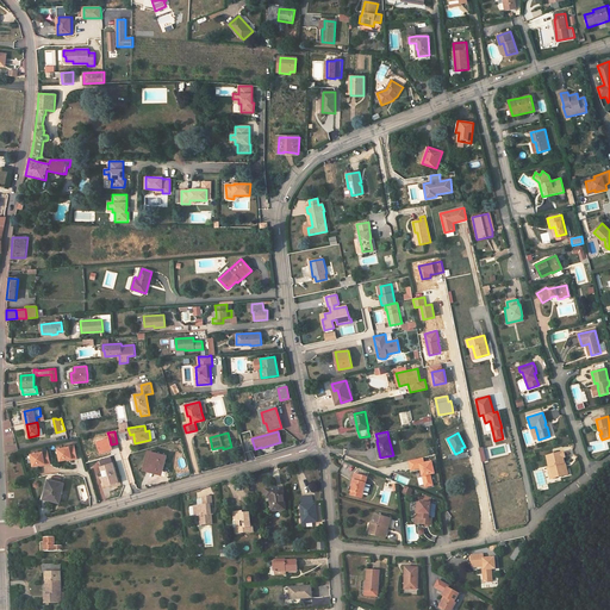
[(110,437),(97,441),(100,452),(112,448),(111,444),(110,437)]
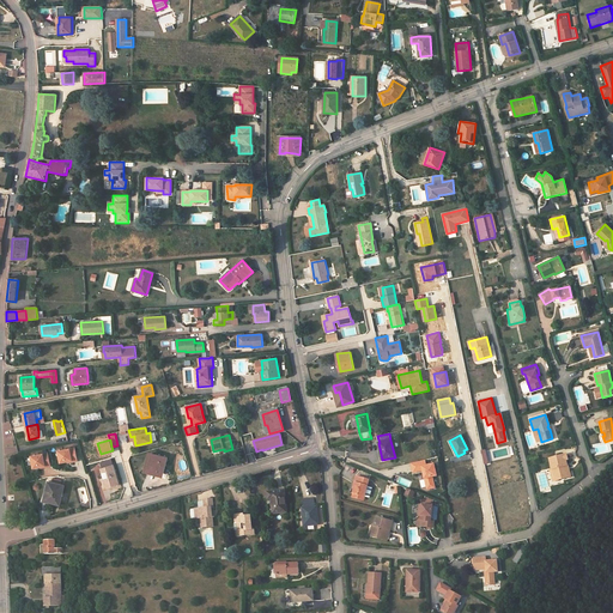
[(74,448),(59,451),(60,463),(67,461),(72,461),(72,462),(78,461),(74,448)]
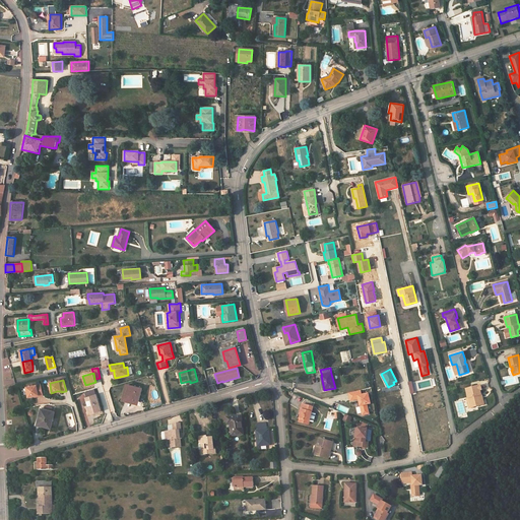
[(26,387),(28,397),(33,396),(38,395),(39,396),(43,395),(41,384),(26,387)]
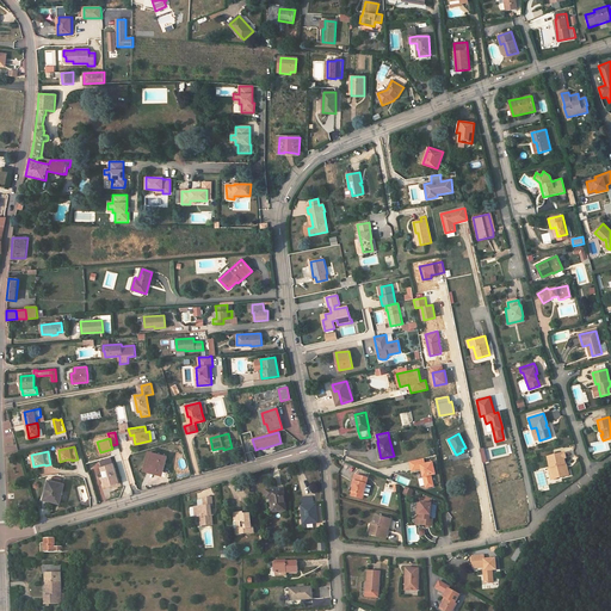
[(146,468),(161,473),(166,456),(149,452),(146,468)]
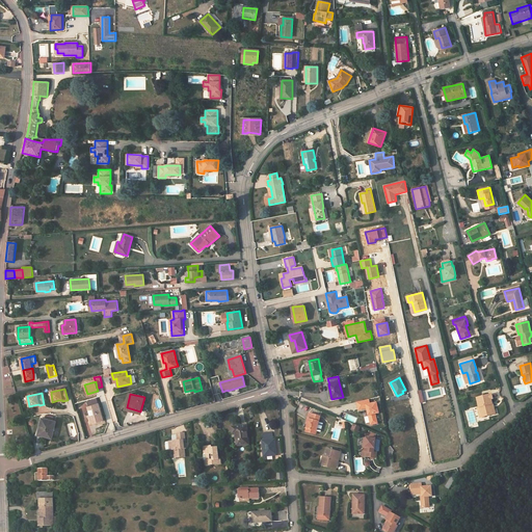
[(489,395),(476,398),(478,407),(479,407),(481,414),(482,414),(483,418),(494,415),(490,404),(491,404),(490,399),(489,395)]
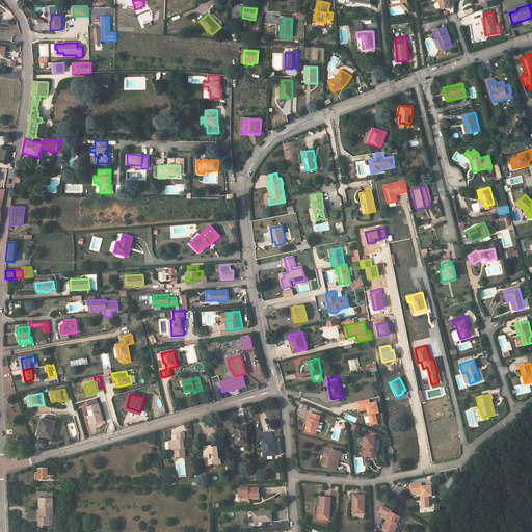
[(372,404),(370,399),(356,402),(358,410),(367,408),(369,418),(370,423),(371,425),(377,424),(375,414),(379,413),(376,403),(372,404)]
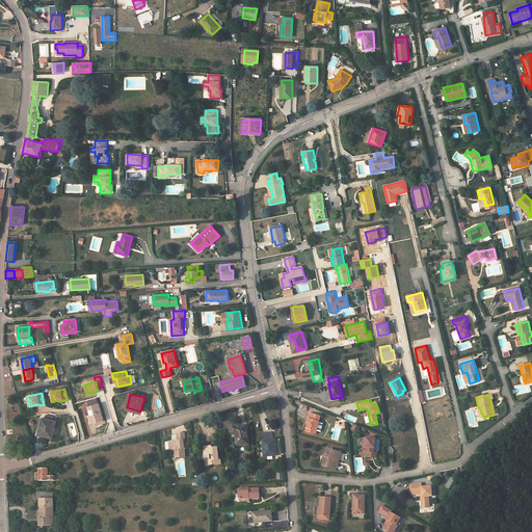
[(94,424),(104,421),(99,403),(88,406),(94,424)]
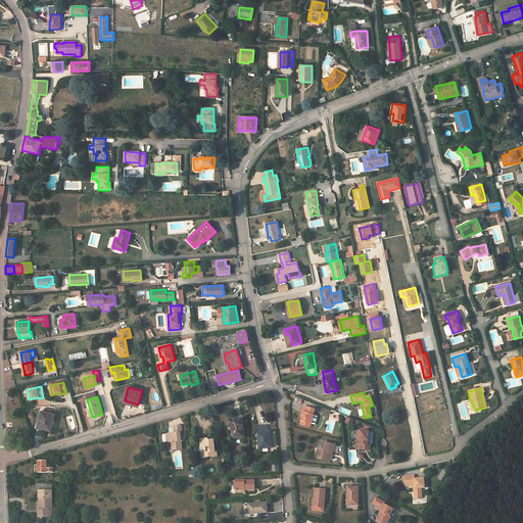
[(315,410),(303,407),(302,413),(303,413),(301,422),(312,424),(312,423),(314,415),(315,410)]
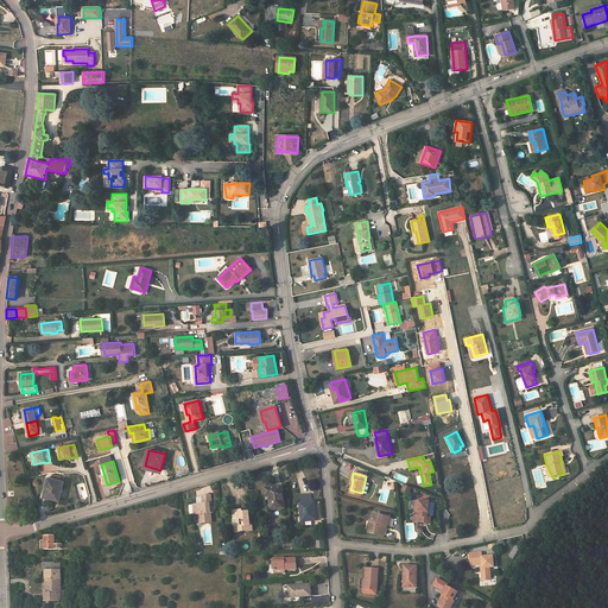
[(51,479),(49,477),(44,495),(55,498),(54,499),(59,500),(64,482),(61,481),(51,479)]
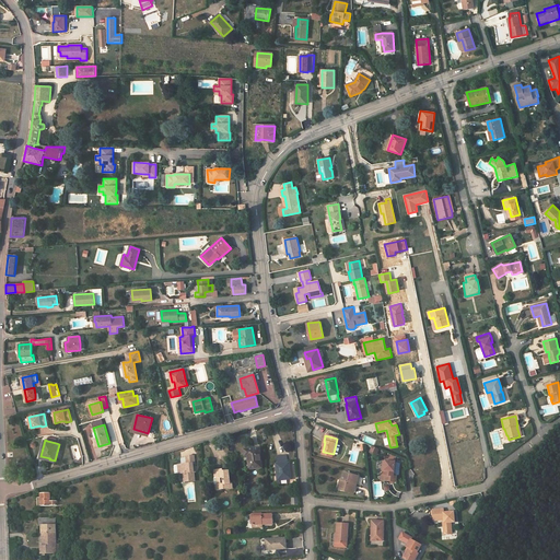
[(259,448),(244,450),(245,456),(248,456),(249,469),(261,468),(259,448)]
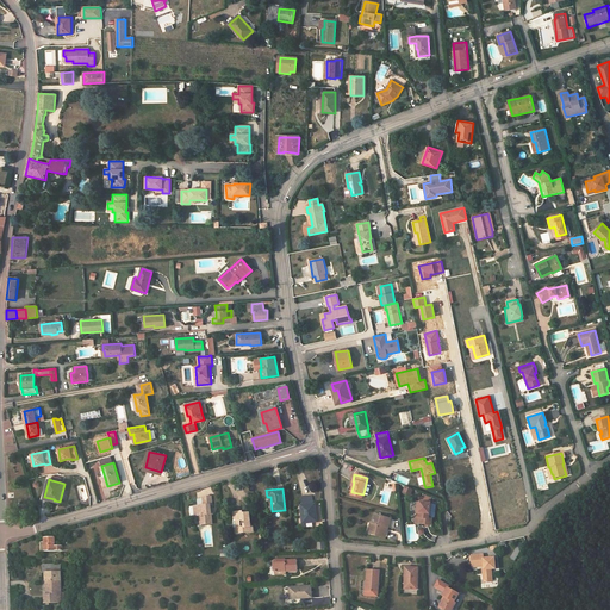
[(204,506),(194,508),(194,516),(200,516),(201,526),(212,524),(211,505),(212,505),(211,497),(203,498),(204,506)]
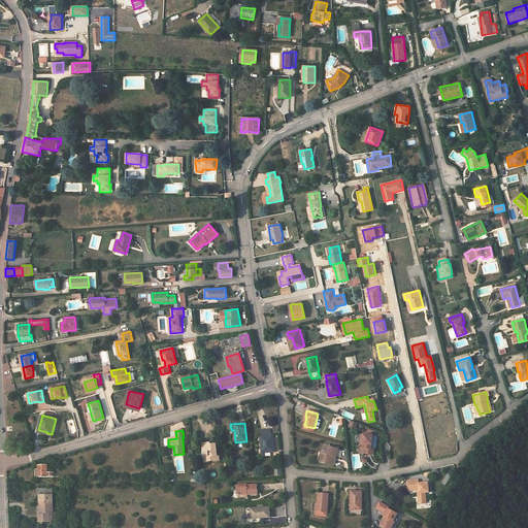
[(260,437),(262,453),(274,452),(272,436),(270,436),(270,430),(261,430),(262,437),(260,437)]
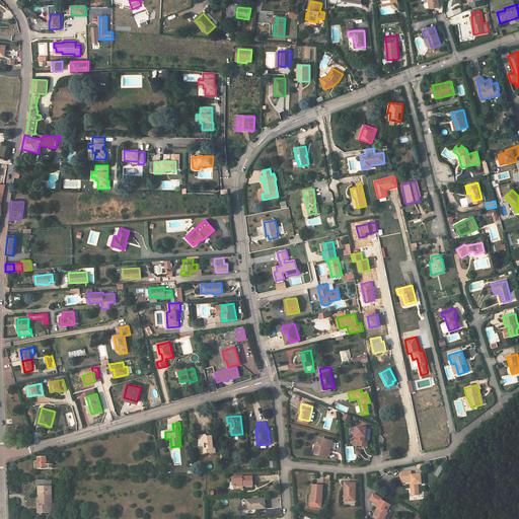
[(366,429),(356,427),(355,439),(356,441),(359,441),(358,446),(367,447),(367,442),(364,442),(365,438),(366,429)]
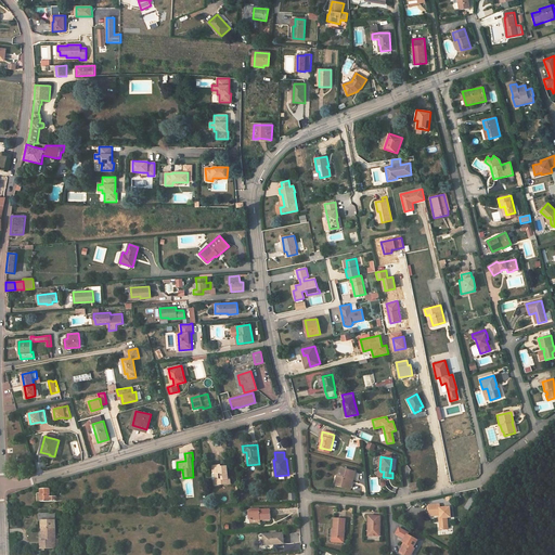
[(221,468),(221,466),(221,463),(220,462),(213,463),(214,474),(215,474),(216,481),(219,481),(219,485),(230,483),(230,479),(228,479),(227,467),(221,468)]
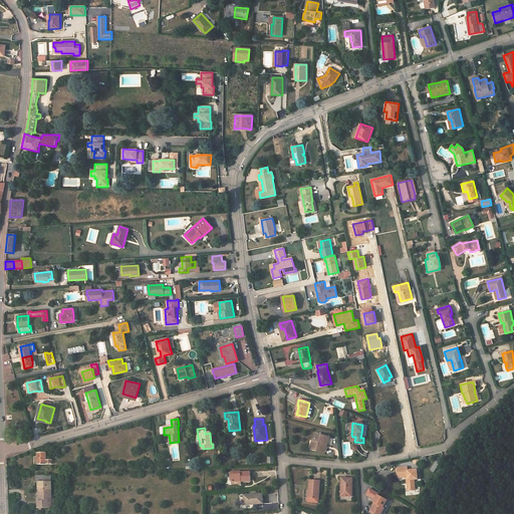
[(329,438),(315,434),(314,441),(312,441),(312,450),(319,450),(323,452),(324,448),(322,447),(322,444),(327,445),(329,438)]
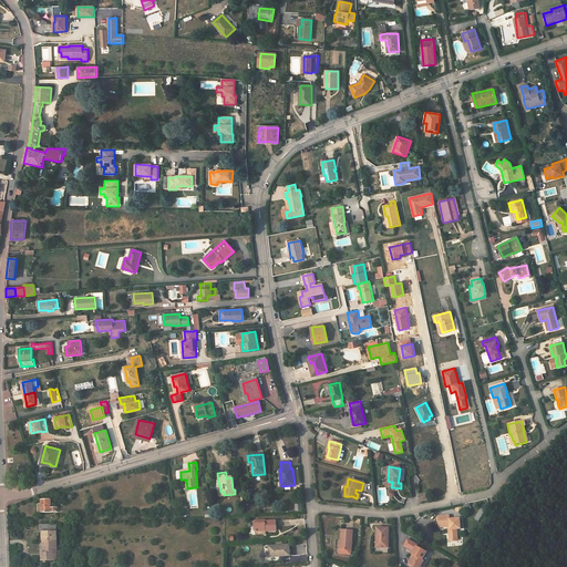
[(50,500),(41,500),(41,513),(59,512),(58,507),(51,507),(50,500)]
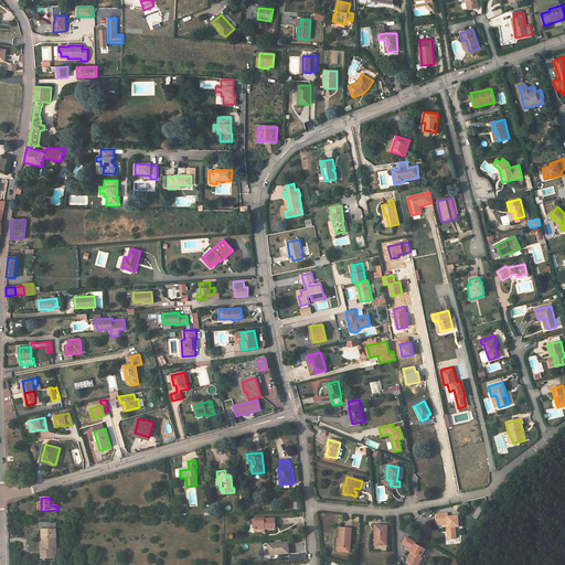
[(447,514),(436,514),(437,525),(448,525),(448,528),(447,528),(447,540),(455,540),(454,528),(458,528),(458,516),(447,518),(447,514)]
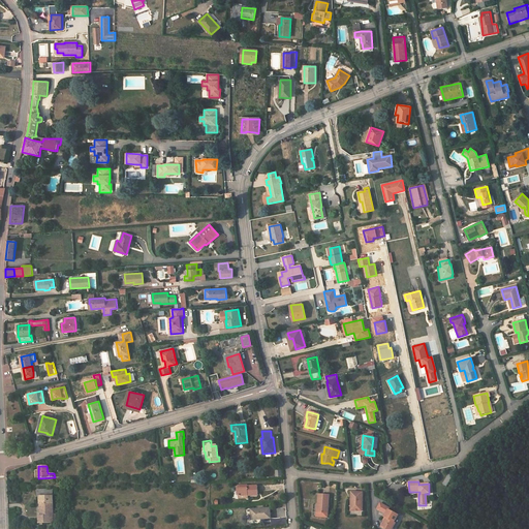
[(248,486),(238,487),(238,496),(248,496),(258,495),(257,486),(248,487),(248,486)]
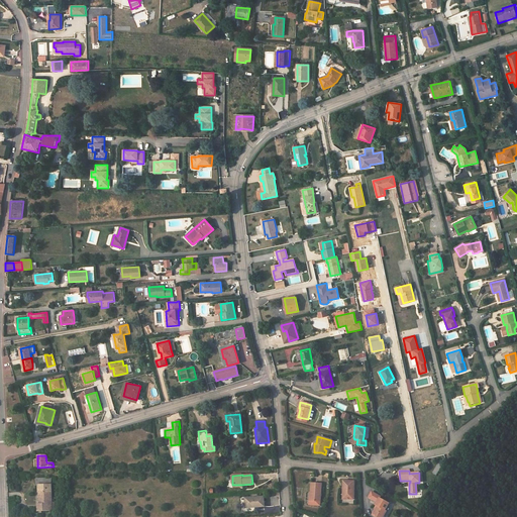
[(53,503),(52,485),(44,485),(44,479),(36,479),(36,486),(38,486),(39,504),(37,504),(37,512),(38,512),(38,514),(41,514),(41,511),(53,510),(53,503)]
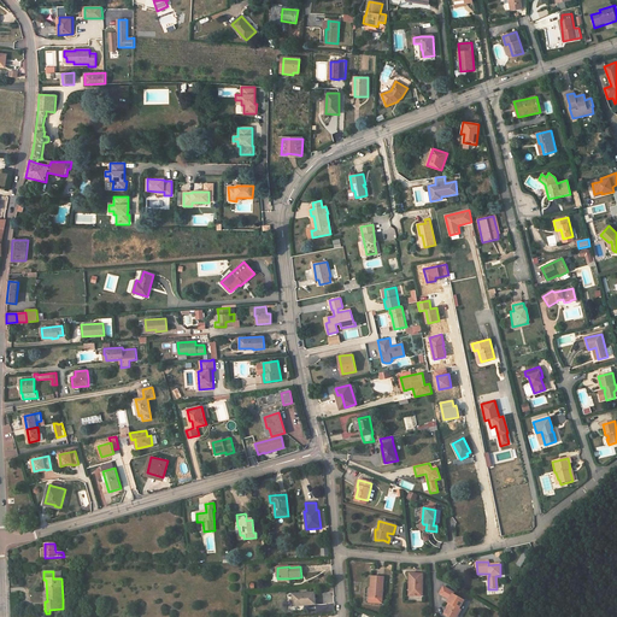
[(410,574),(409,585),(411,585),(411,595),(422,597),(422,575),(410,574)]
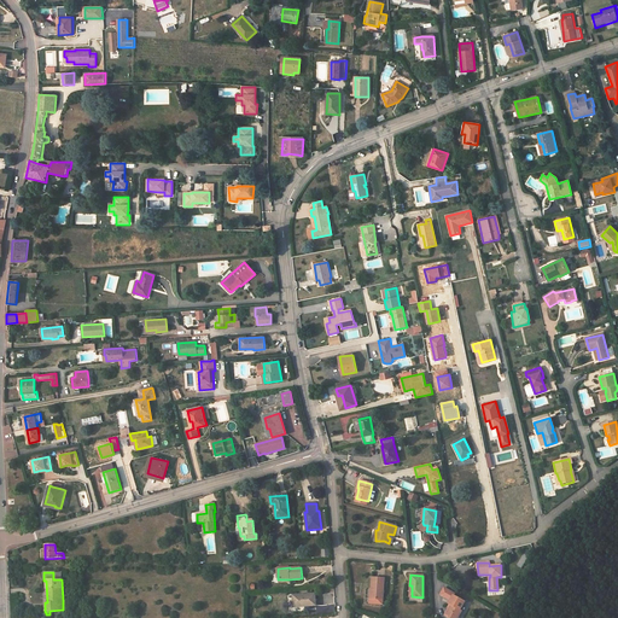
[(371,599),(383,600),(384,578),(371,577),(371,589),(372,589),(371,599)]
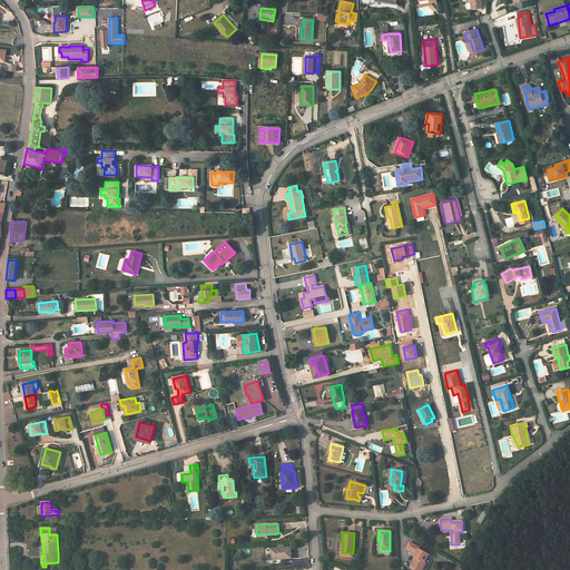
[(415,554),(419,549),(419,548),(410,542),(405,549),(415,554)]
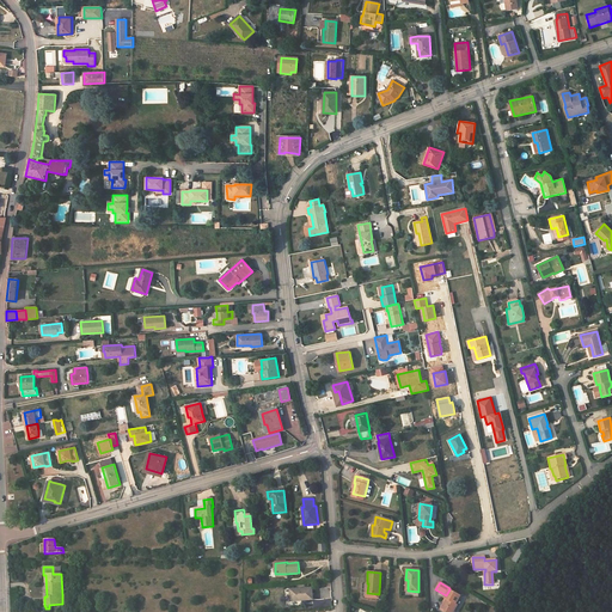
[(312,588),(291,591),(291,601),(312,599),(312,588)]
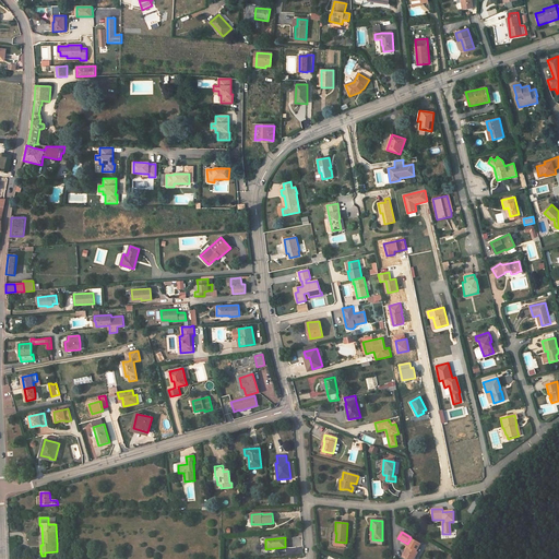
[(420,544),(411,538),(407,544),(406,546),(408,547),(404,556),(406,557),(406,558),(414,558),(418,552),(416,551),(420,544)]
